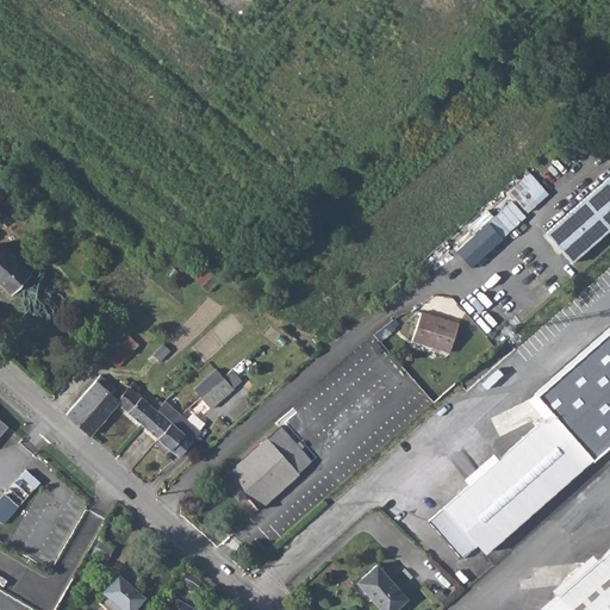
[(509,192),(524,210),(545,191),(529,173),(509,192)]
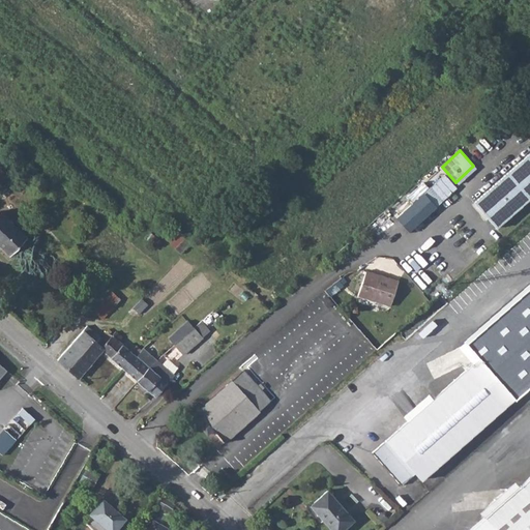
[(529,152),(473,203),(496,229),(529,198),(529,152)]
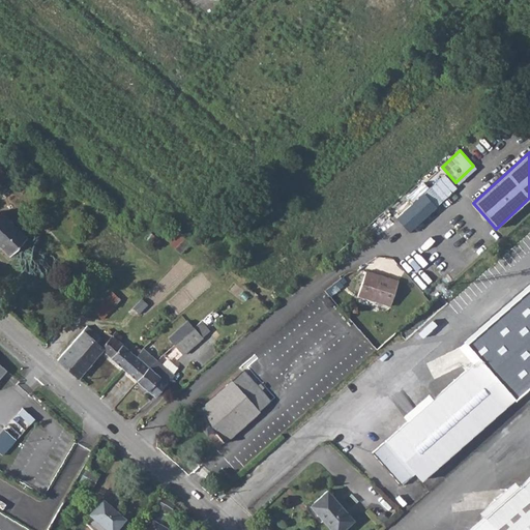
[(423,193),(436,207),(442,201),(430,187),(423,193)]
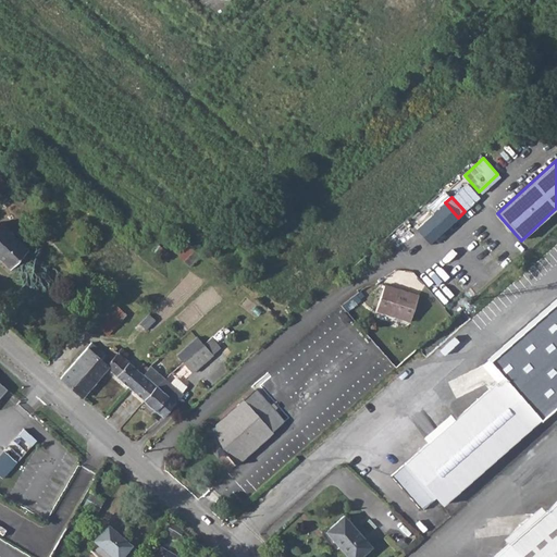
[(445,202),(416,229),(430,244),(458,218),(445,202)]
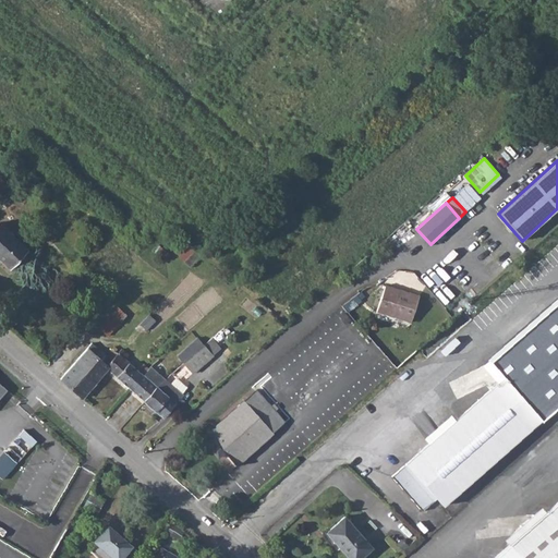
[(0,259),(10,269),(28,251),(0,223),(0,259)]
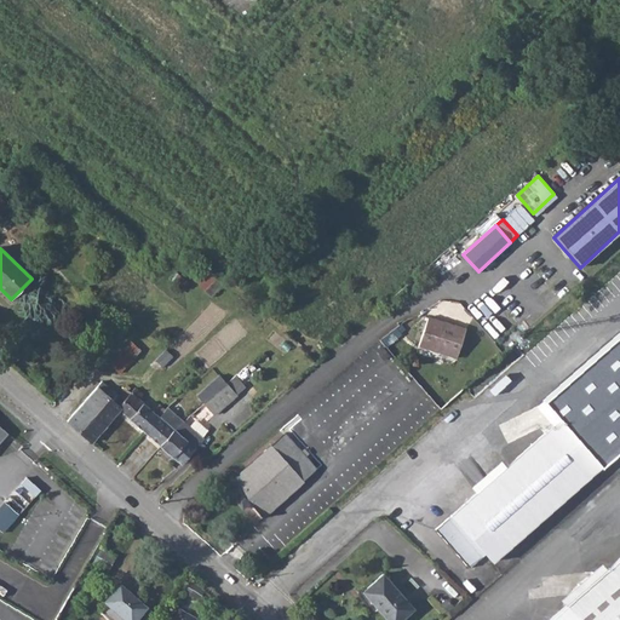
[(193,279),(205,291),(216,279),(204,268),(193,279)]
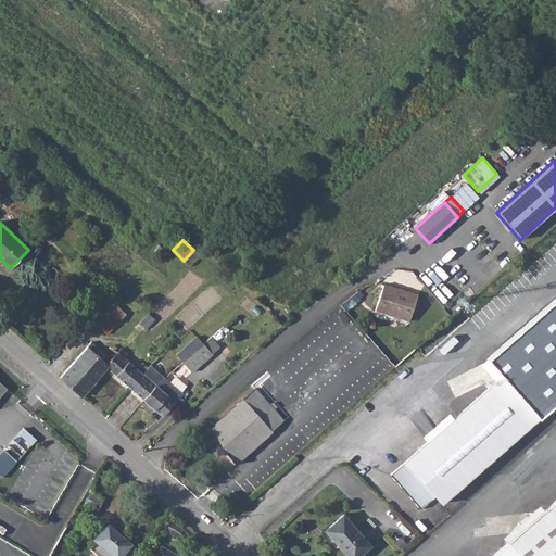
[(153,250),(164,260),(169,254),(159,243),(153,250)]
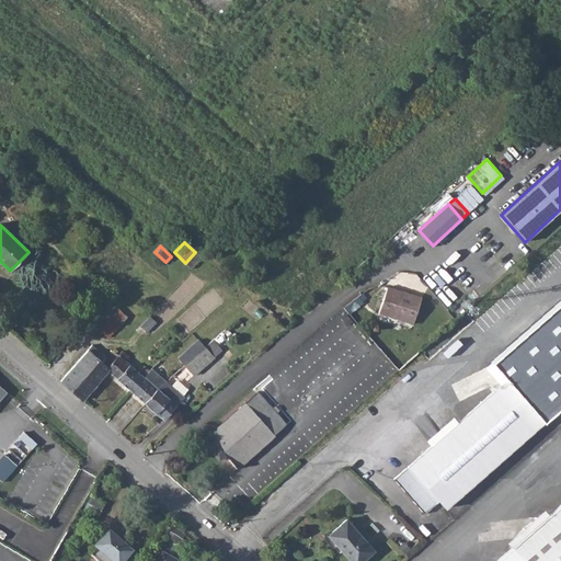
[(191,268),(202,258),(195,252),(185,263),(191,268)]
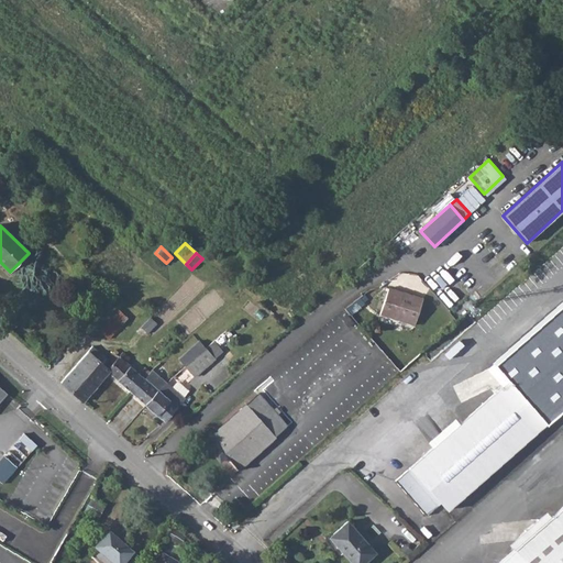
[(414,326),(422,298),(388,287),(381,315),(414,326)]
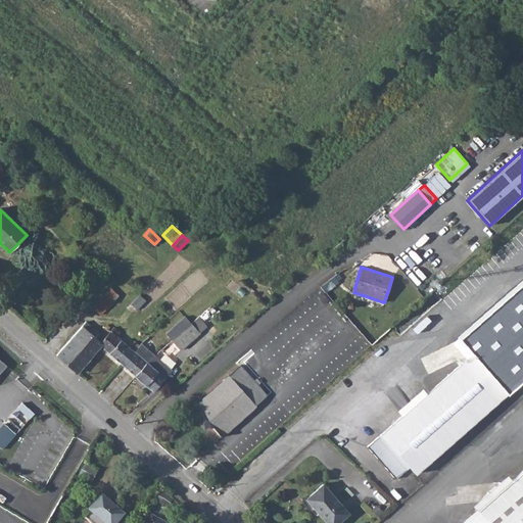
[(472,354),(507,393),(510,396),(522,384),(522,280),(458,338),(472,354)]
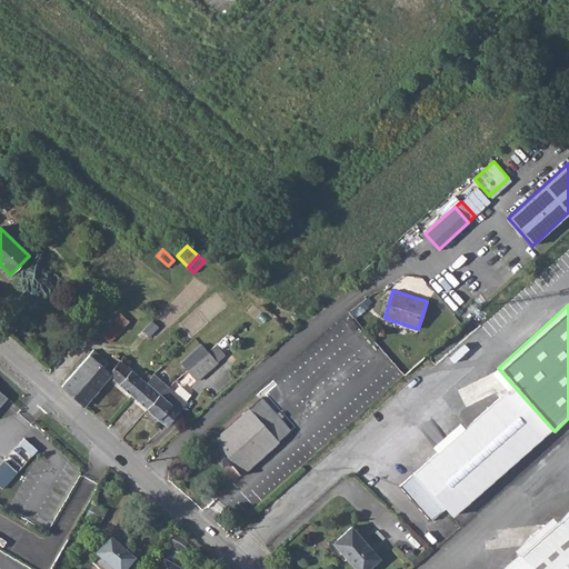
[(100,335),(110,343),(130,321),(119,312),(100,335)]
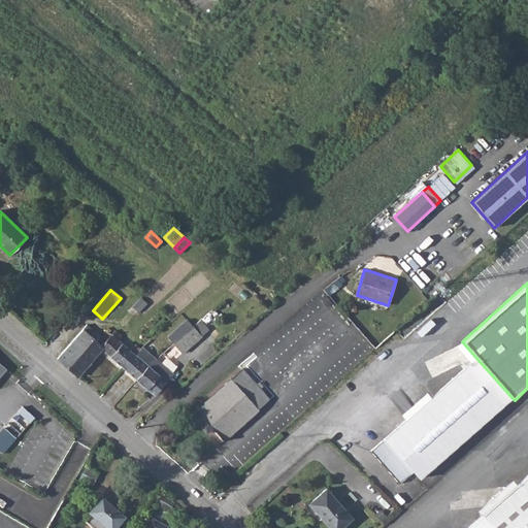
[(193,326),(201,336),(208,330),(200,320),(193,326)]
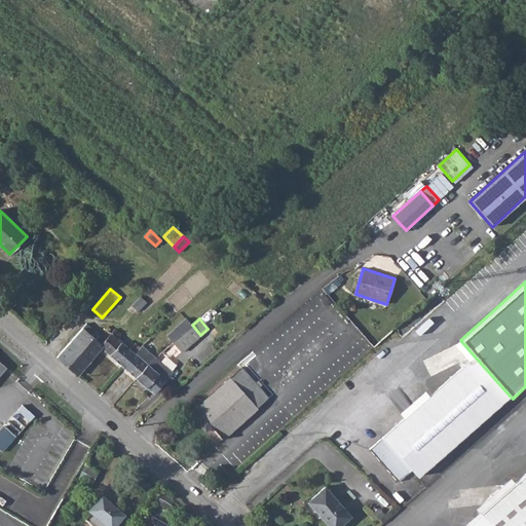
[(92,358),(101,347),(102,347),(100,345),(111,333),(109,331),(111,329),(108,327),(101,335),(86,324),(69,343),(90,361),(92,358)]
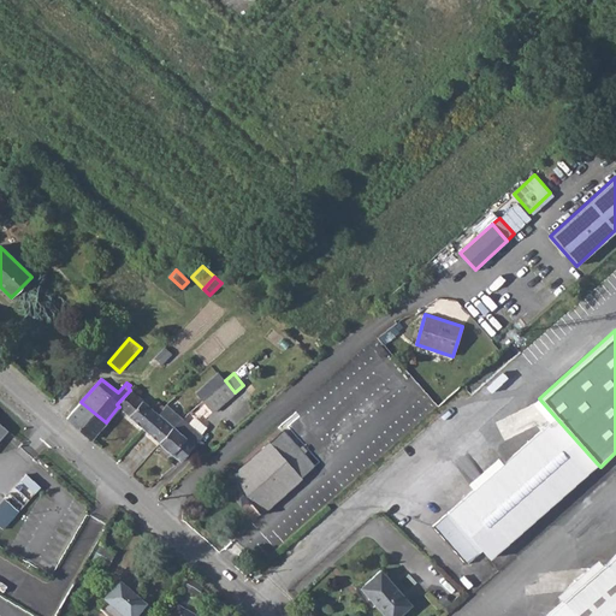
[(212,412),(235,392),(225,380),(202,401),(212,412)]
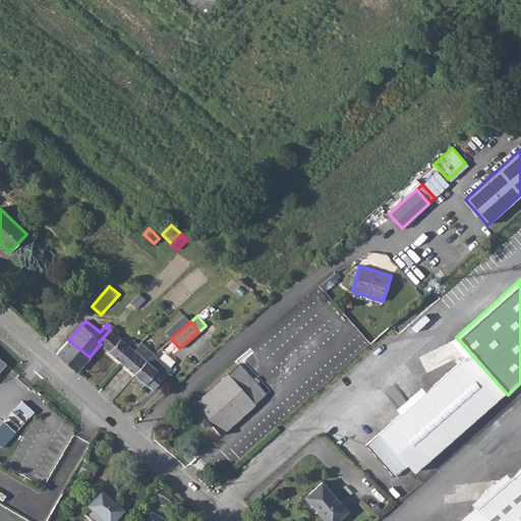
[(122,363),(138,345),(133,340),(128,346),(116,336),(120,332),(113,326),(110,330),(99,342),(101,344),(100,344),(122,363)]
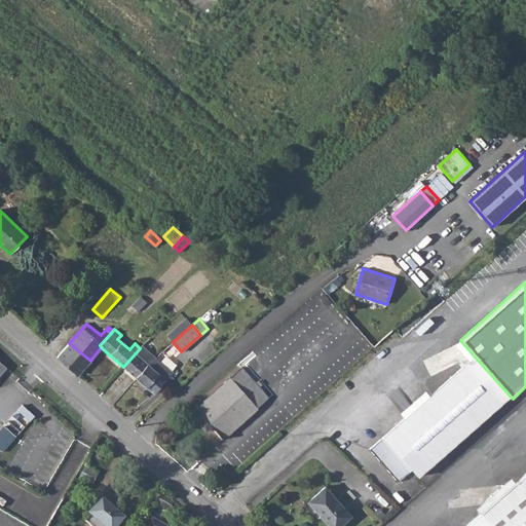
[(77,375),(90,361),(69,343),(57,357),(77,375)]
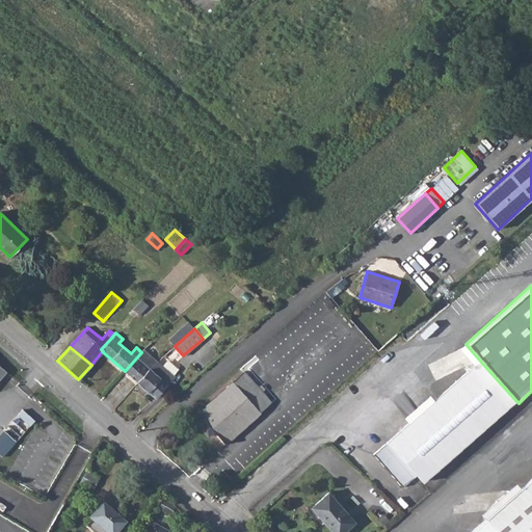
[(141,352),(125,371),(137,382),(155,363),(141,352)]
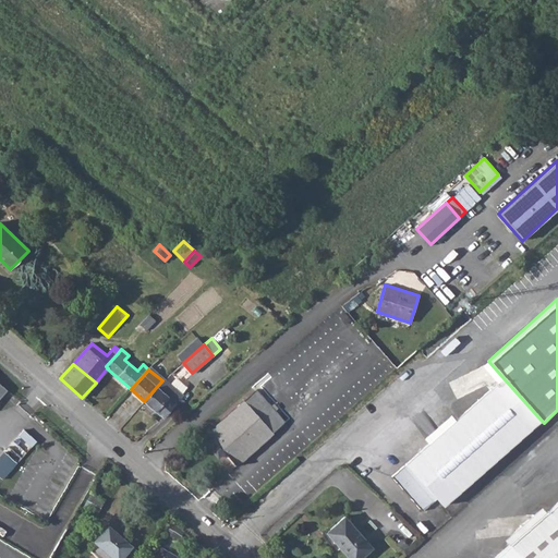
[(443,505),(541,420),(504,378),(391,476),(422,511),(437,498),(443,505)]
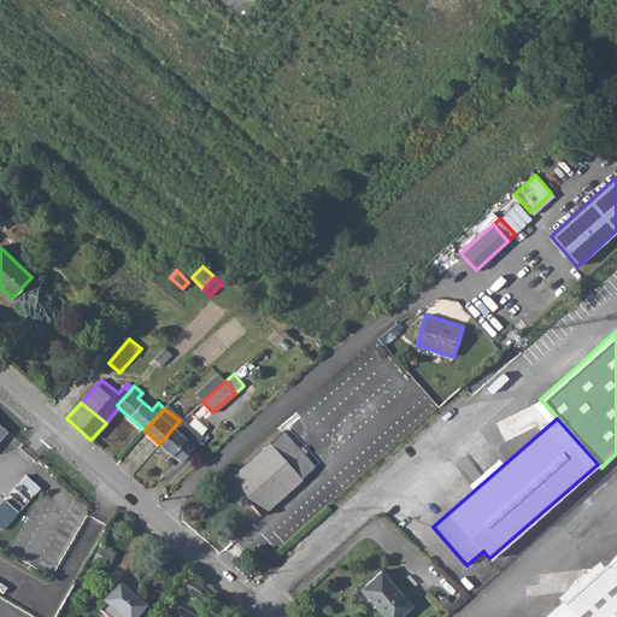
[(203,438),(182,419),(180,421),(159,444),(172,454),(174,452),(182,460),(203,438)]
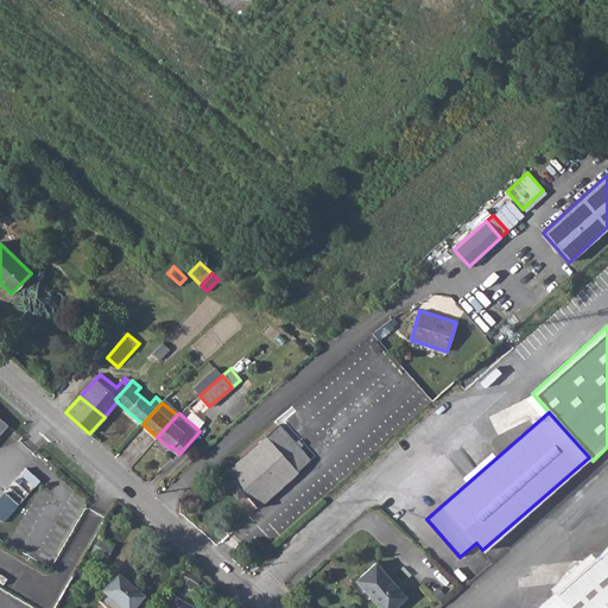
[(258,507),(298,472),(298,470),(310,460),(279,425),(226,472),(235,481),(246,494),(258,507)]
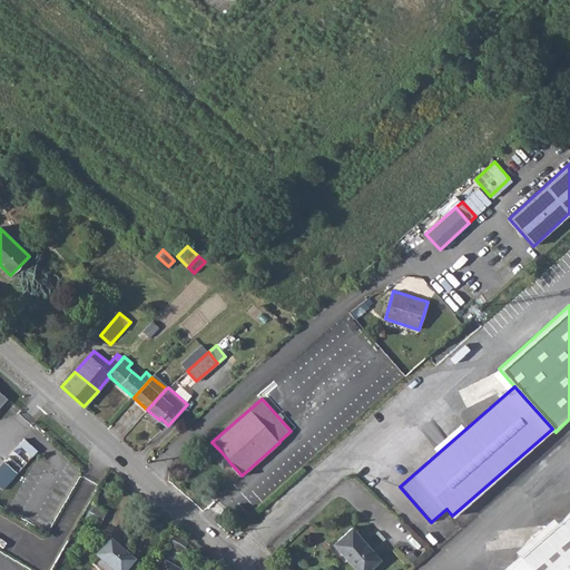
[(19,443),(32,455),(38,450),(25,438),(19,443)]
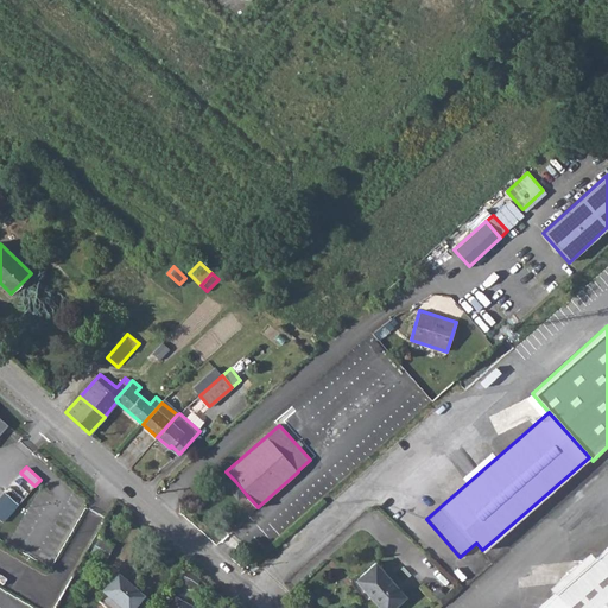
[(227,488),(238,500),(246,494),(235,481),(227,488)]
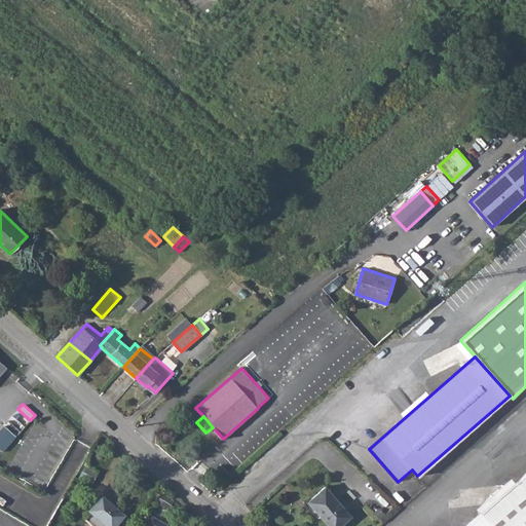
[(0,447),(4,451),(17,436),(5,424),(0,429),(0,447)]
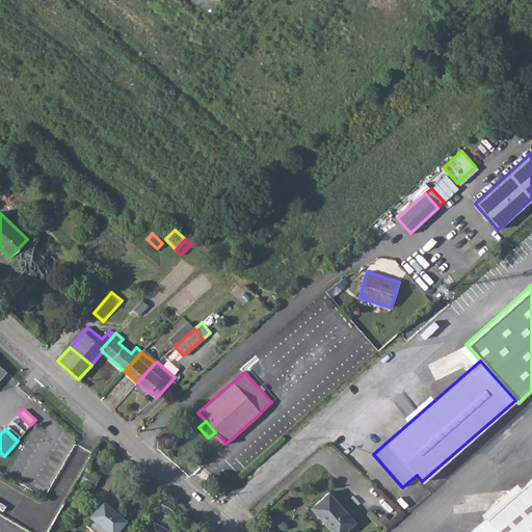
[(96,476),(86,471),(79,483),(87,489),(96,476)]
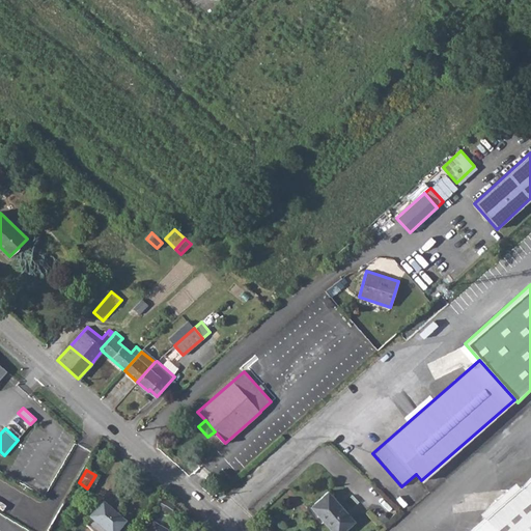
[(100,477),(95,475),(87,488),(91,491),(100,477)]
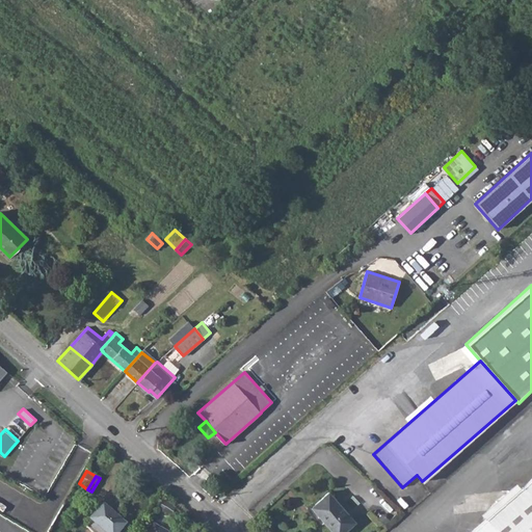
[(531,531),(531,478),(522,488),(509,489),(509,499),(497,501),(498,509),(471,531),(531,531)]
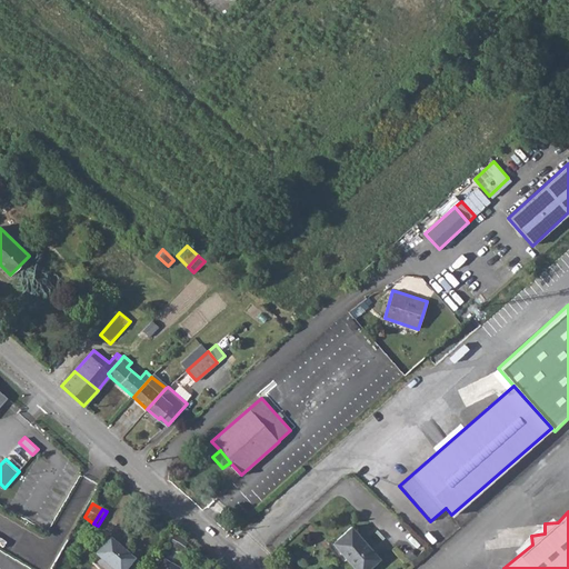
[(356,568),(367,568),(379,558),(351,526),(332,542),(356,568)]
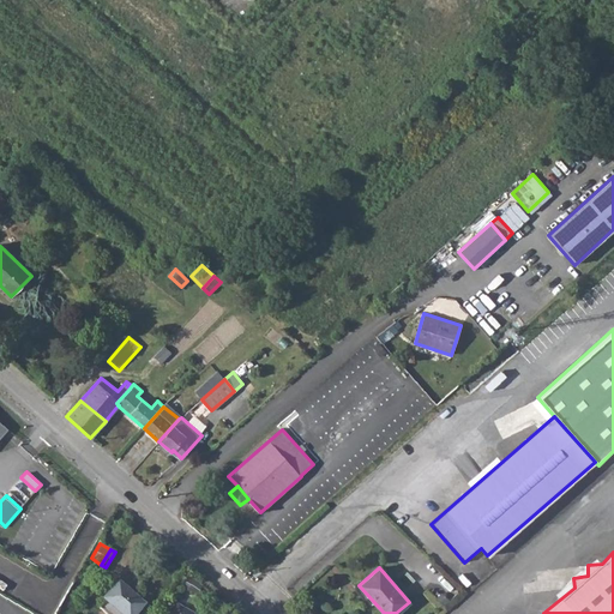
[(181,587),(197,596),(203,585),(187,576),(181,587)]
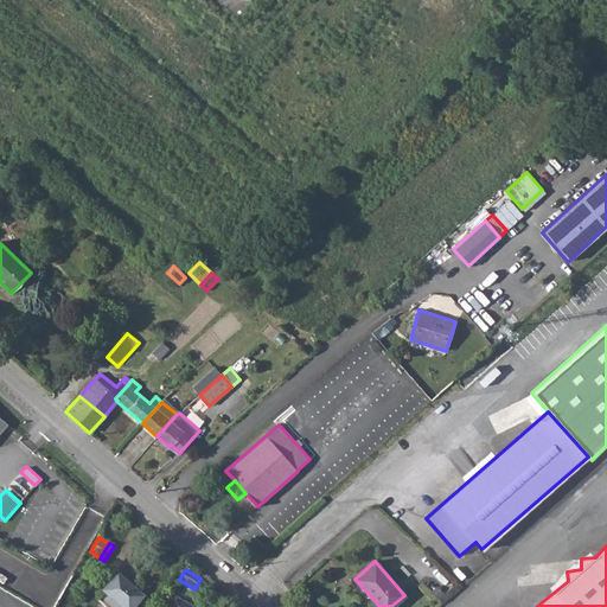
[(117,575),(102,592),(112,600),(119,606),(133,606),(142,596),(117,575)]
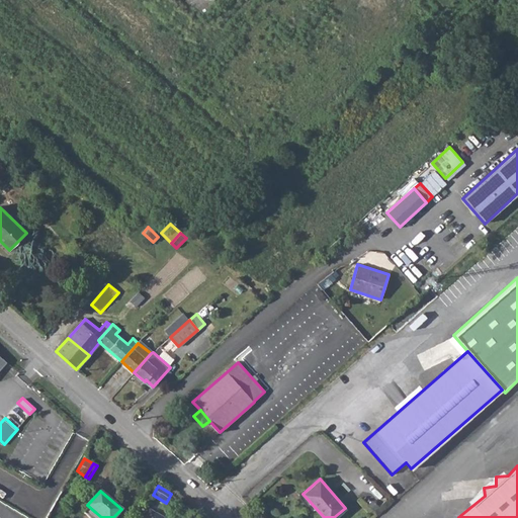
[(162,517),(164,517),(150,509),(144,517),(162,517)]
